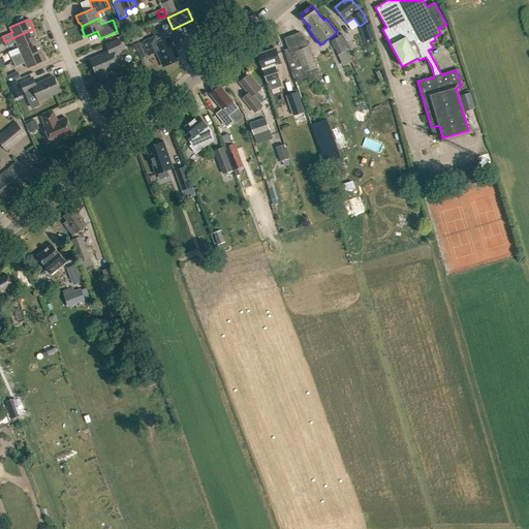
[(375,38),(371,24),(361,27),(366,44),(369,43),(368,40),(375,38)]
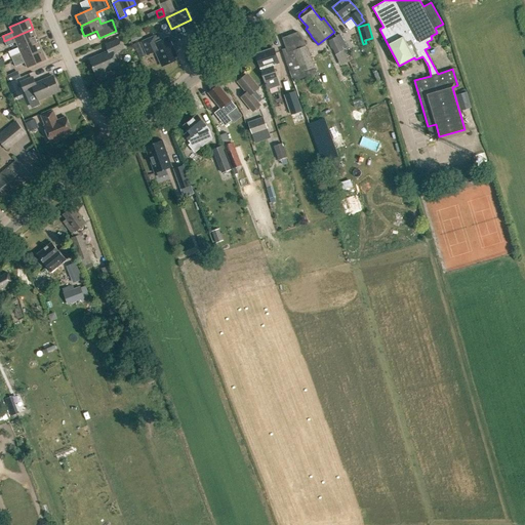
[(18,47),(37,39),(33,29),(4,41),(6,46),(16,42),(18,47)]
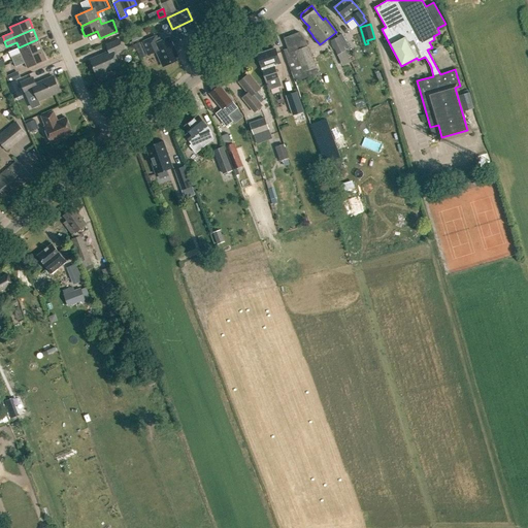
[(131,35),(134,42),(142,38),(139,31),(131,35)]
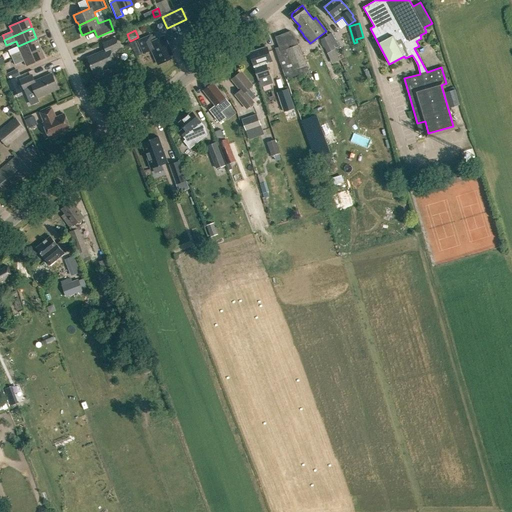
[(279,47),(273,49),(280,70),(283,69),(287,79),(309,71),(306,64),(299,44),(298,45),(293,31),(275,37),(279,47)]
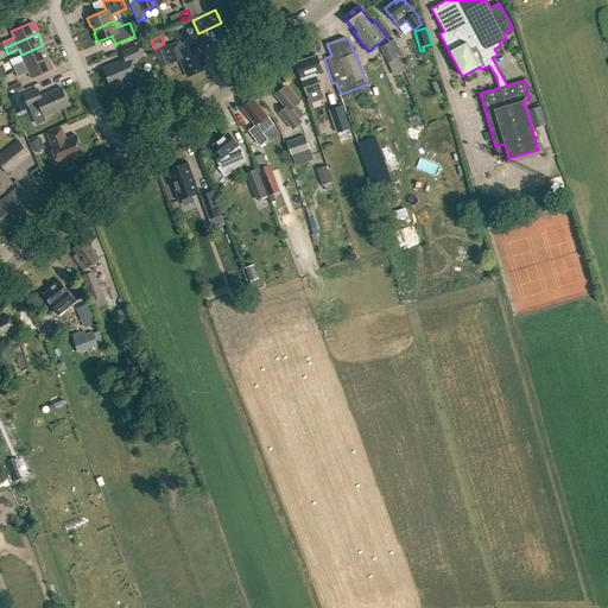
[(171,63),(181,58),(188,75),(192,73),(194,74),(202,70),(201,65),(203,64),(195,44),(183,49),(181,42),(164,49),(171,63)]
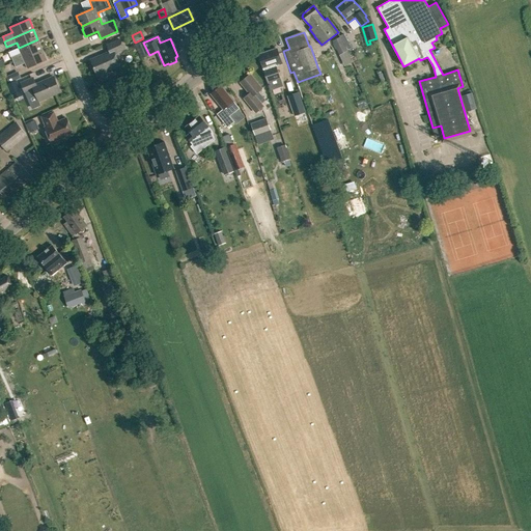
[(333,40),(339,54),(347,50),(340,36),(333,40)]
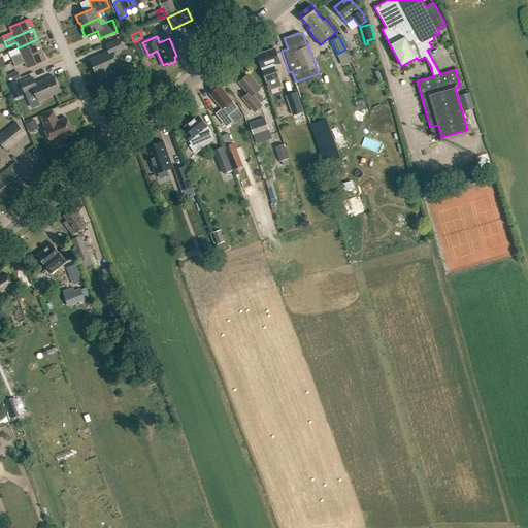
[(13,62),(42,50),(37,39),(19,47),(21,53),(11,57),(13,62)]
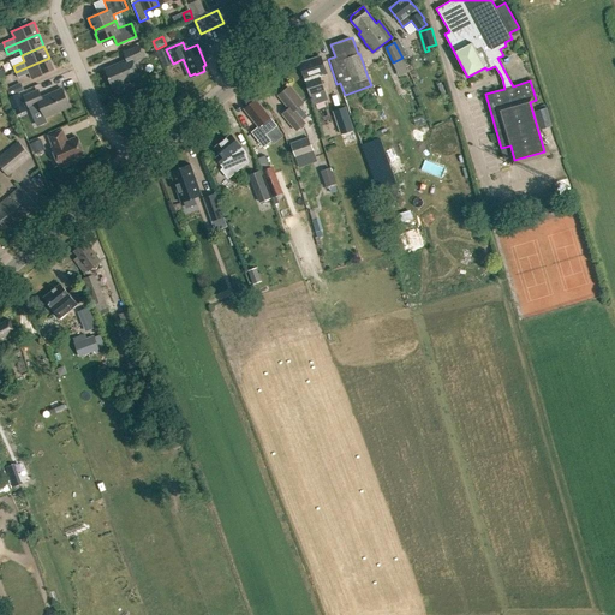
[(115,85),(118,94),(129,89),(125,82),(139,76),(133,61),(144,57),(139,46),(124,53),(127,60),(105,70),(113,87),(115,85)]
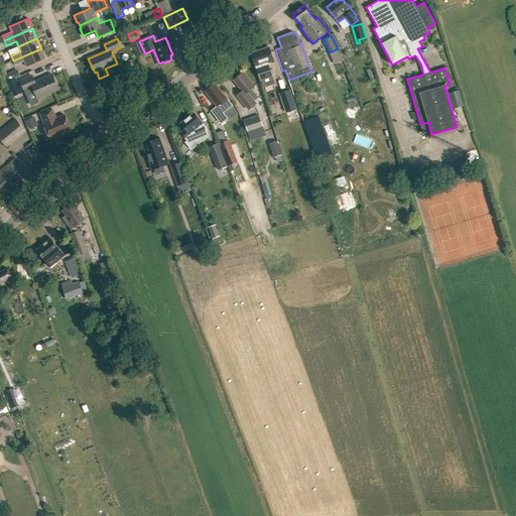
[(249,50),(260,85),(273,80),(267,61),(273,59),(268,44),(249,50)]
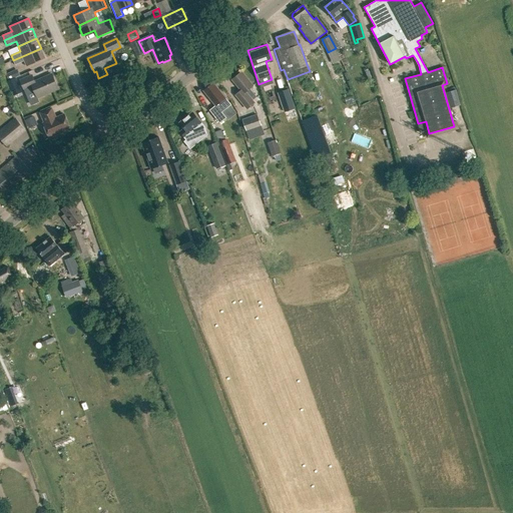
[(24,61),(27,66),(45,58),(41,48),(13,60),(15,65),(24,61)]
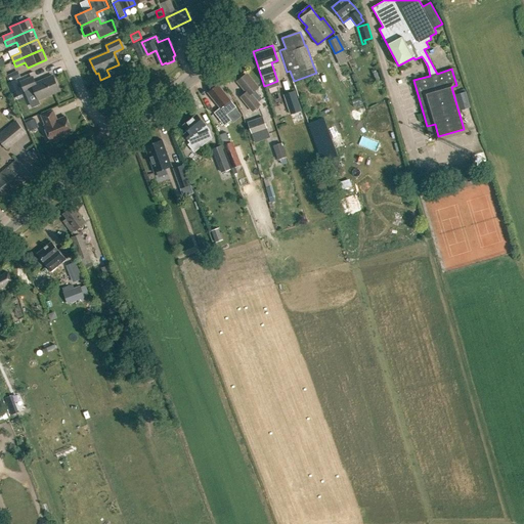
[(6,74),(8,81),(19,77),(17,70),(6,74)]
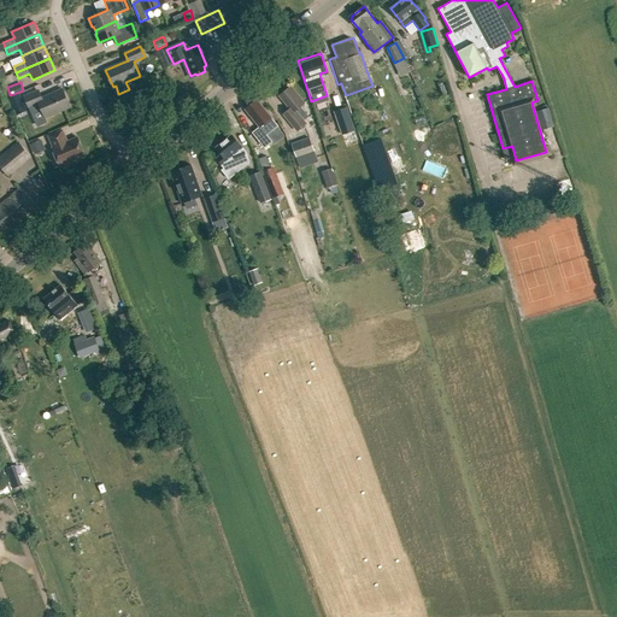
[(285,113),(298,130),(306,124),(297,112),(307,103),(293,84),(280,95),(291,109),(285,113)]
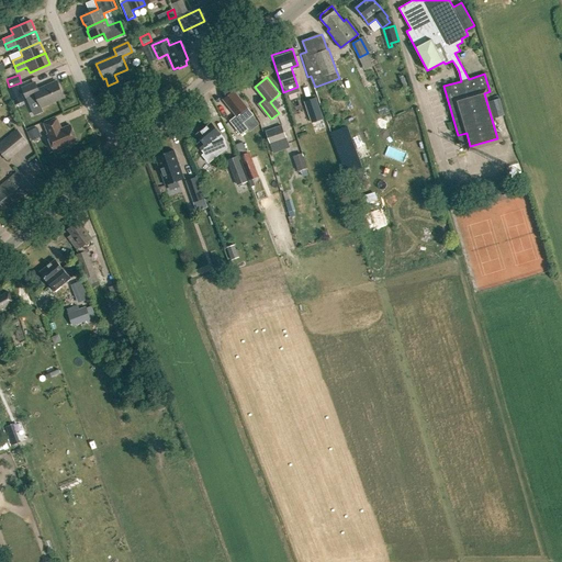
[(34,82),(21,88),(25,99),(29,105),(37,101),(41,108),(64,98),(56,81),(37,89),(34,82)]
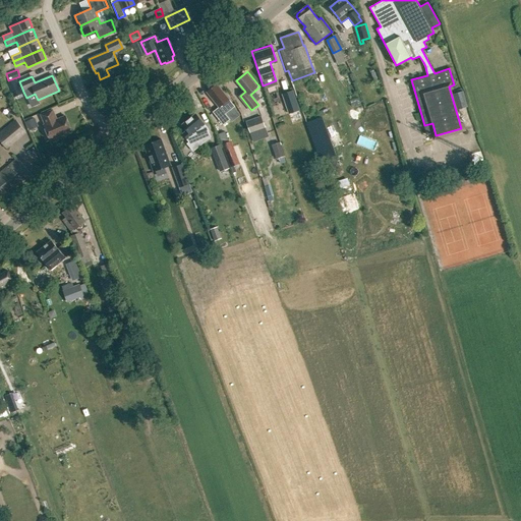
[(16,79),(7,83),(12,95),(21,91),(16,79)]
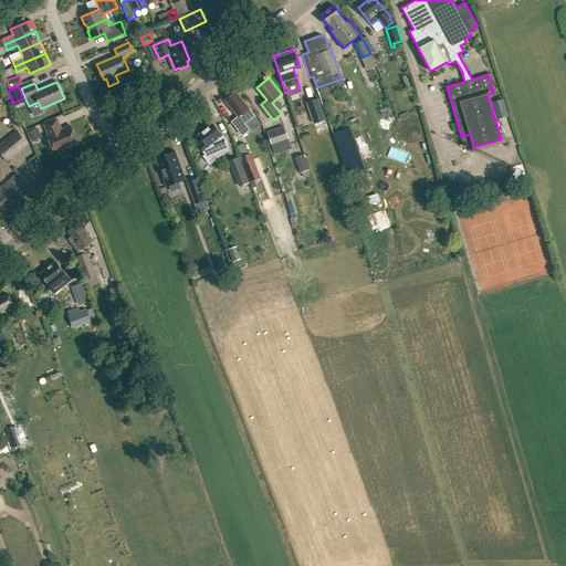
[(249,107),(236,91),(224,100),(238,116),(231,122),(242,136),(250,129),(244,124),(255,115),(249,107)]
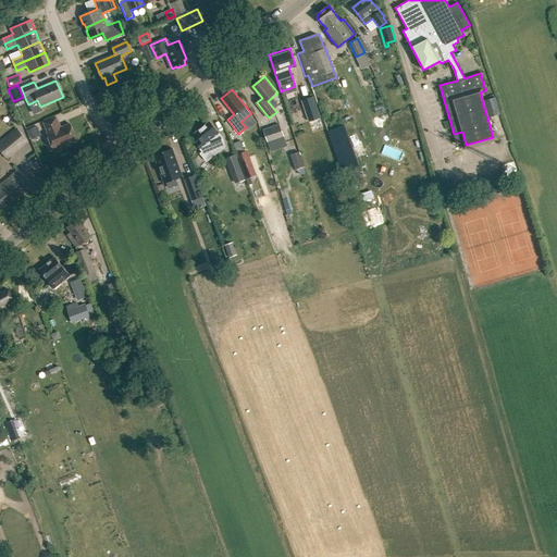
[(322,119),(314,96),(302,99),(310,122),(322,119)]
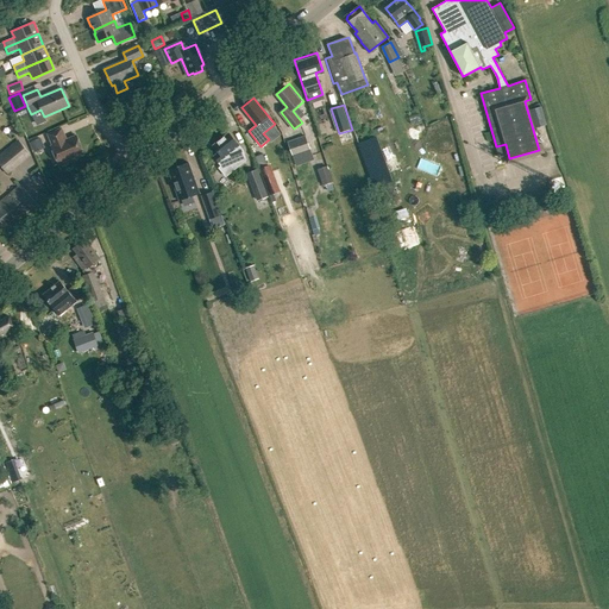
[(548,125),(544,107),(533,110),(538,129),(548,125)]
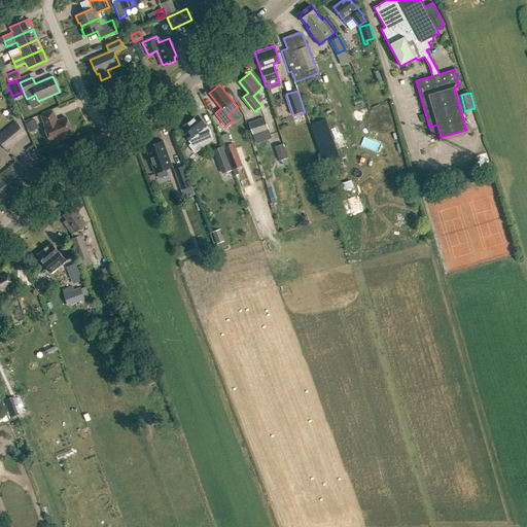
[(54,111),(41,116),(45,126),(44,127),(50,142),(72,132),(66,117),(58,120),(54,111)]
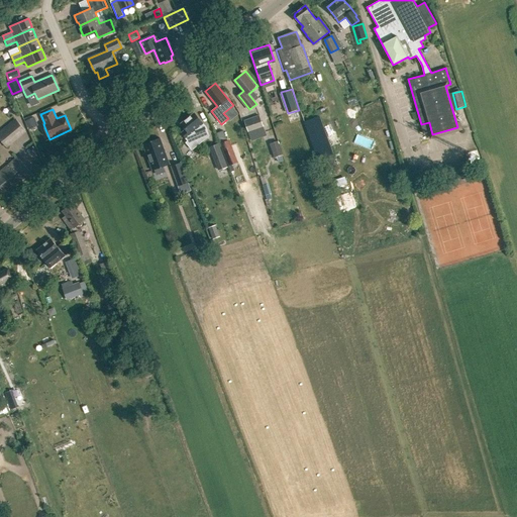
[(209,135),(206,127),(194,113),(189,117),(181,124),(186,129),(182,133),(188,141),(186,142),(192,149),(206,138),(209,135)]
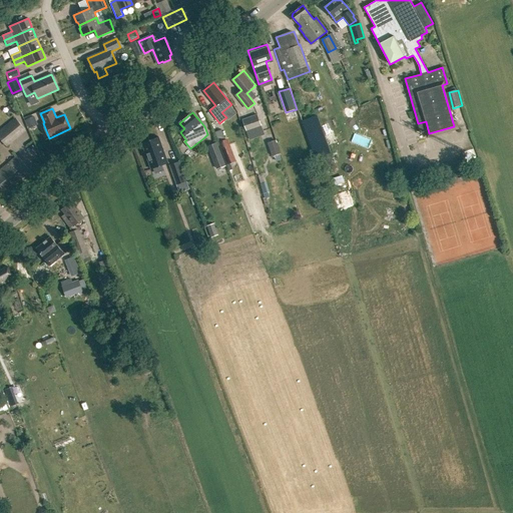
[(37,124),(33,115),(24,119),(28,127),(37,124)]
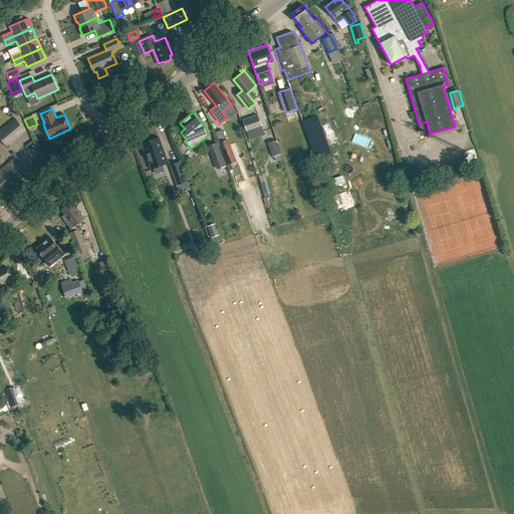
[(245,120),(248,134),(264,129),(260,115),(245,120)]
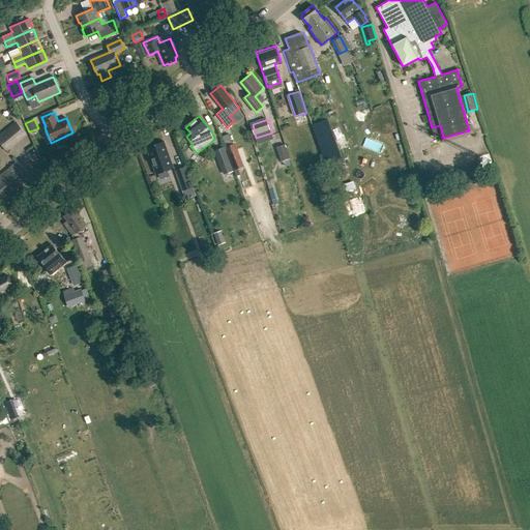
[(16,123),(0,136),(0,144),(7,153),(27,137),(16,123)]
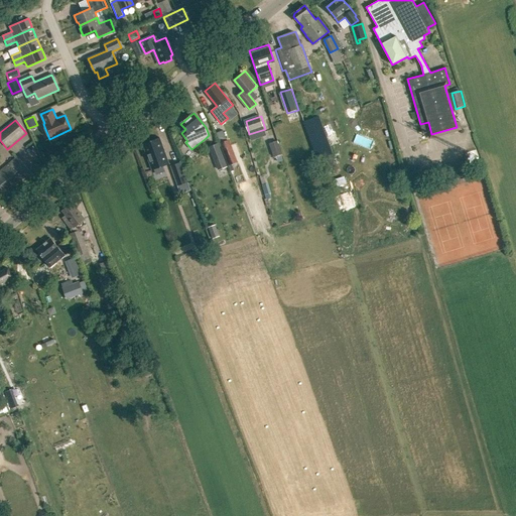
[(223,130),(217,133),(221,143),(227,140),(223,130)]
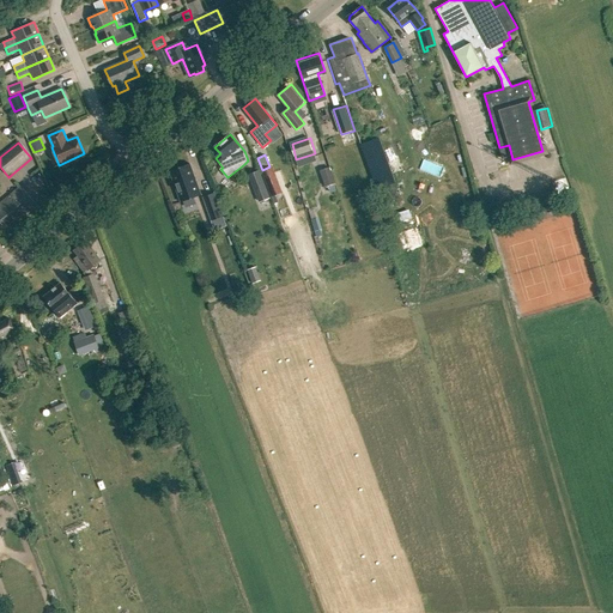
[(189,164),(169,171),(181,202),(201,194),(189,164)]
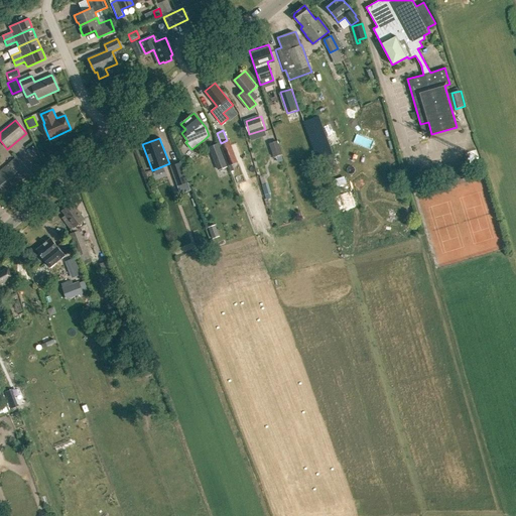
[(227,140),(221,143),(229,166),(238,163),(229,140),(227,140)]
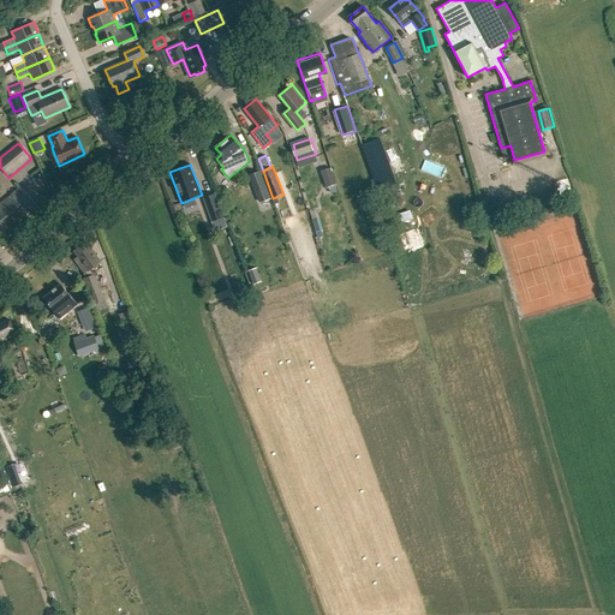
[(336,185),(332,168),(320,172),(324,189),(336,185)]
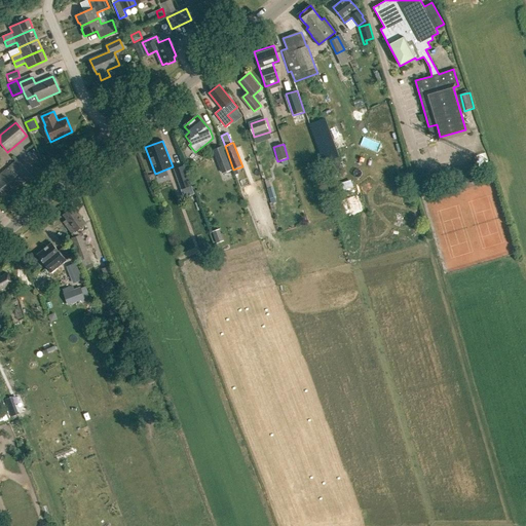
[(224,147),(215,150),(224,174),(233,171),(224,147)]
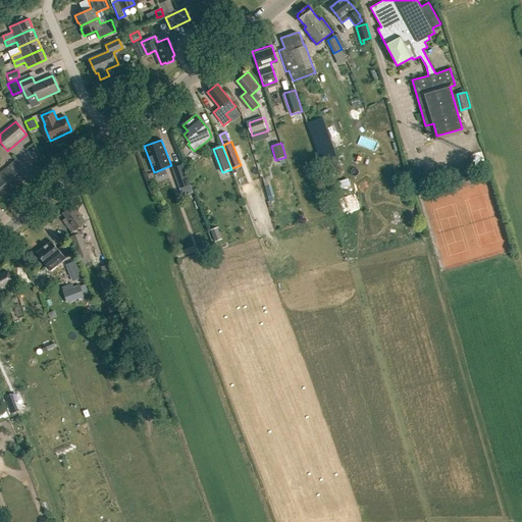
[(31,175),(16,159),(0,172),(0,189),(4,194),(15,184),(17,186),(31,175)]
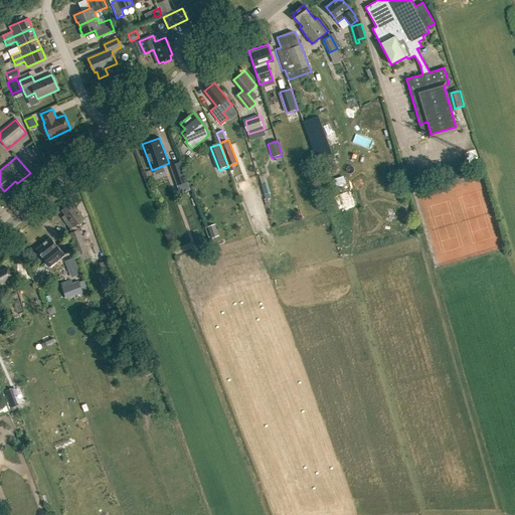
[(170,165),(177,185),(187,182),(180,162),(170,165)]
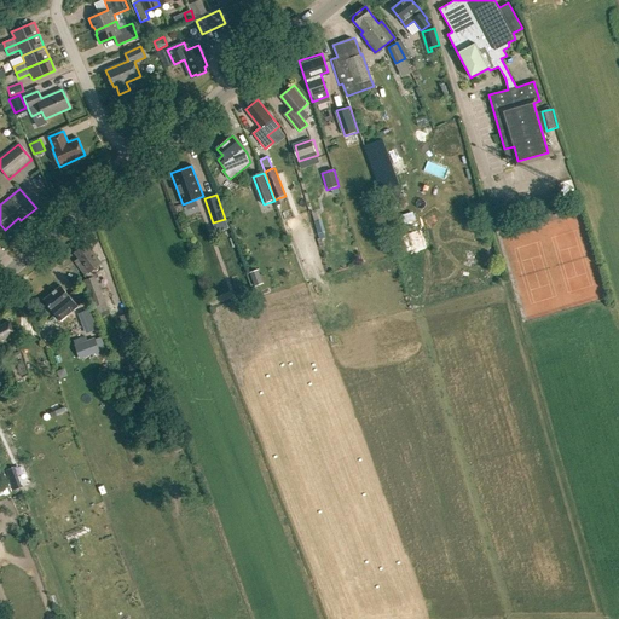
[(553,202),(557,217),(571,213),(567,198),(553,202)]
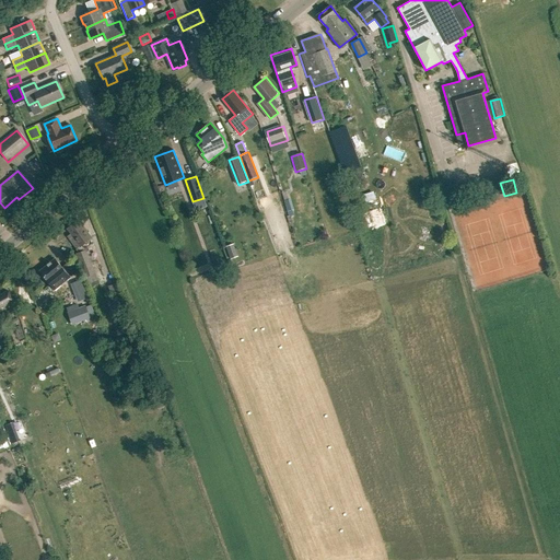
[(77,249),(79,252),(77,253),(85,276),(95,272),(85,249),(82,245),(92,237),(79,220),(78,221),(76,221),(73,223),(72,225),(68,229),(71,234),(69,235),(78,247),(77,249)]
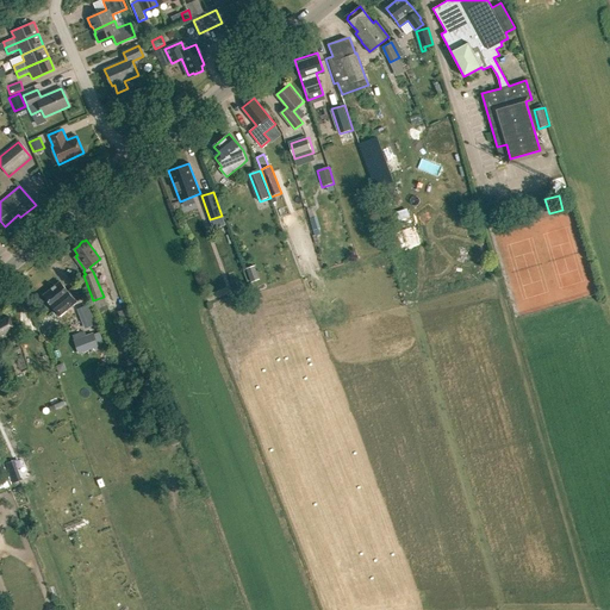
[(310,255),(312,262),(322,260),(318,251),(310,255)]
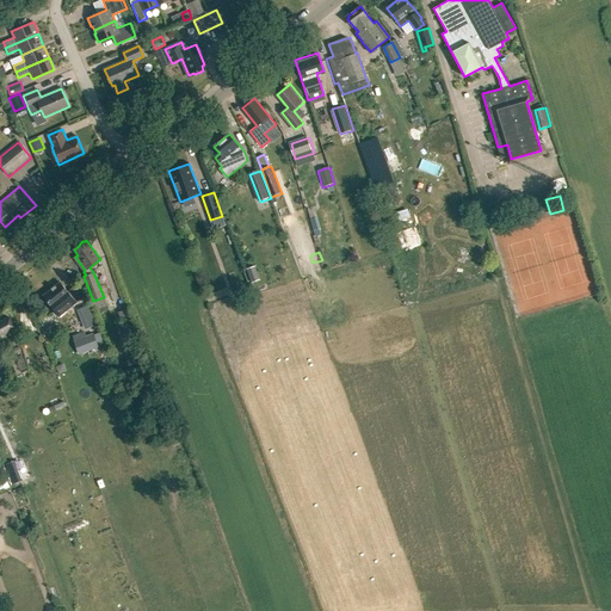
[(318,271),(325,269),(322,261),(315,264),(318,271)]
